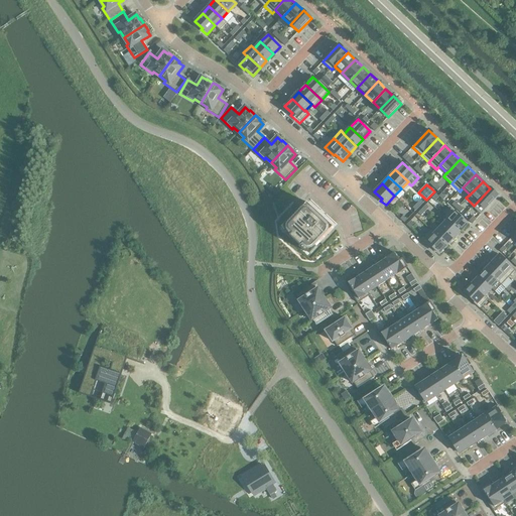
[(474,206),(473,207),(481,215),(486,210),(498,196),(490,188),(474,206)]
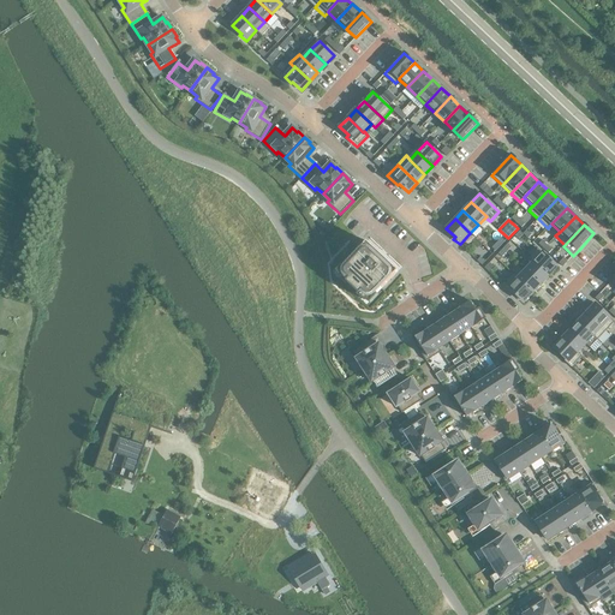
[(372,299),(399,272),(388,262),(387,263),(376,254),(377,251),(366,242),(341,270),(350,279),(346,281),(359,294),(363,291),(372,299)]
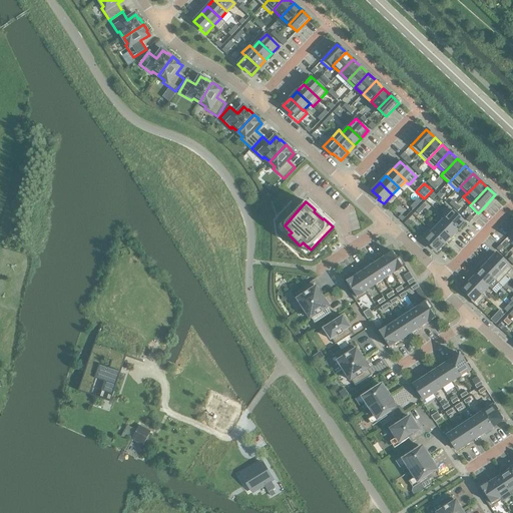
[(441,215),(445,218),(458,230),(465,222),(449,207),(441,215)]
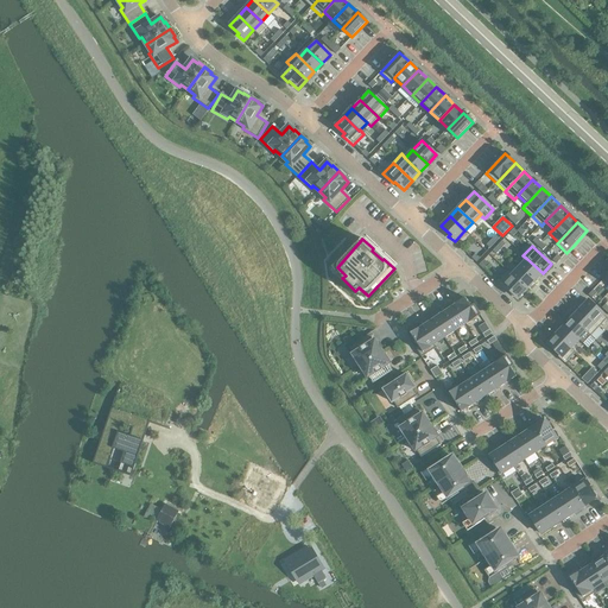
[(527,259),(519,267),(534,282),(543,273),(527,259)]
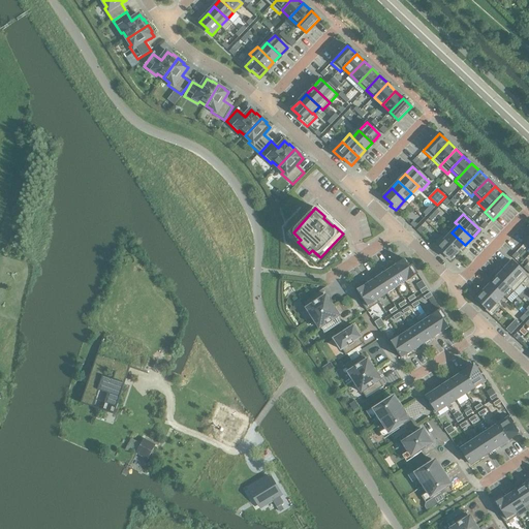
[(465,245),(452,232),(445,239),(445,240),(458,252),(465,245)]
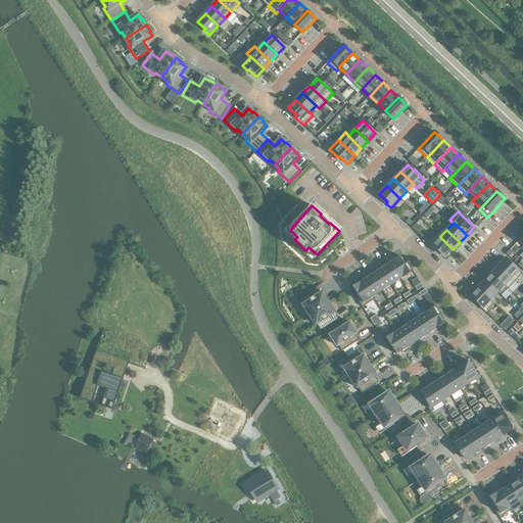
[(440,237),(440,236),(437,233),(428,243),(436,251),(438,249),(445,256),(453,249),(440,237)]
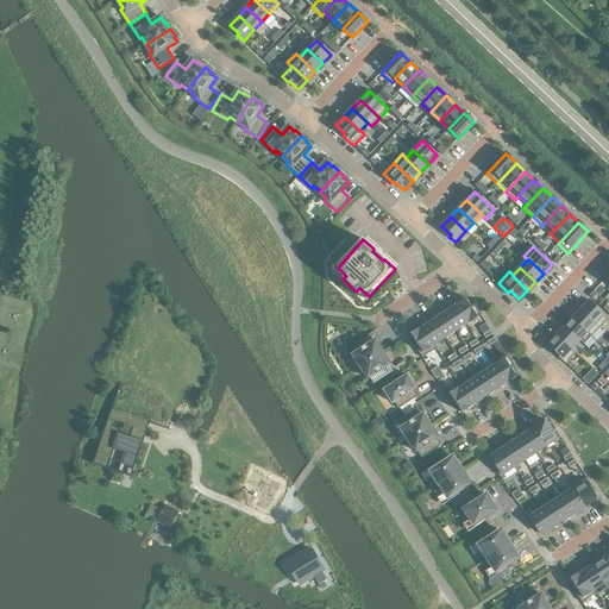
[(466,299),(454,306),(466,325),(481,315),(475,306),(472,308),(466,299)]
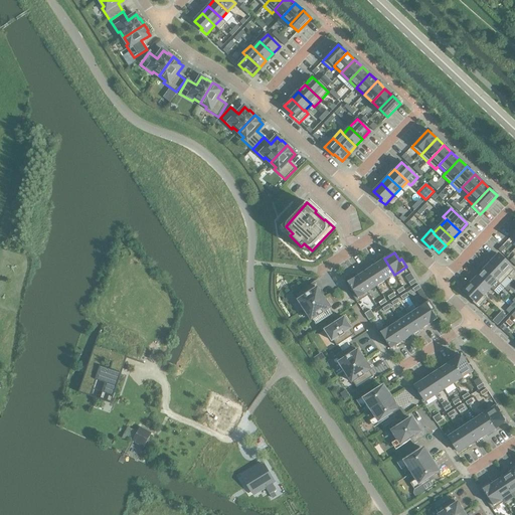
[(498,254),(491,262),(507,278),(514,270),(498,254)]
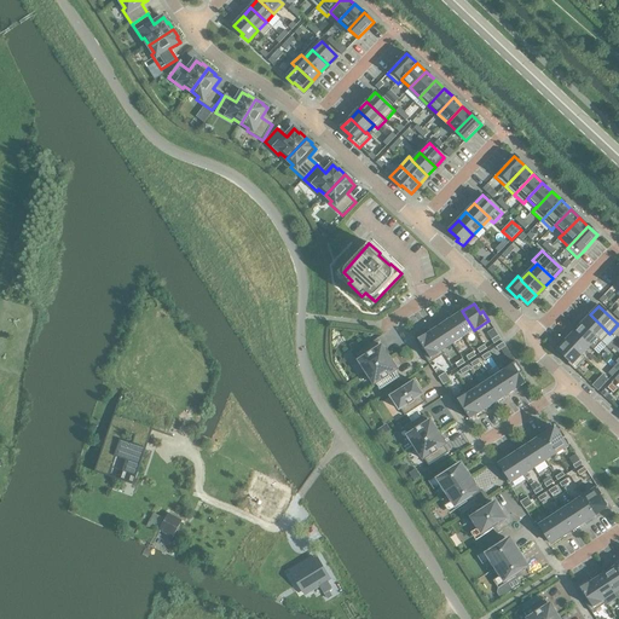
[(474,330),(462,311),(451,318),(463,337),(474,330)]
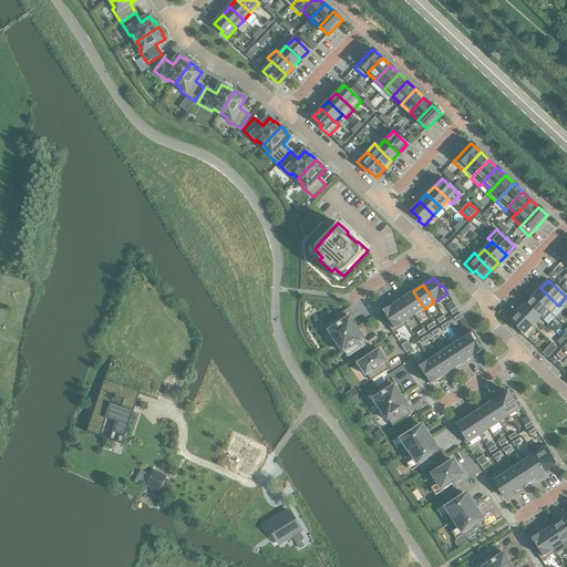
[(540,288),(534,296),(552,313),(558,306),(540,288)]
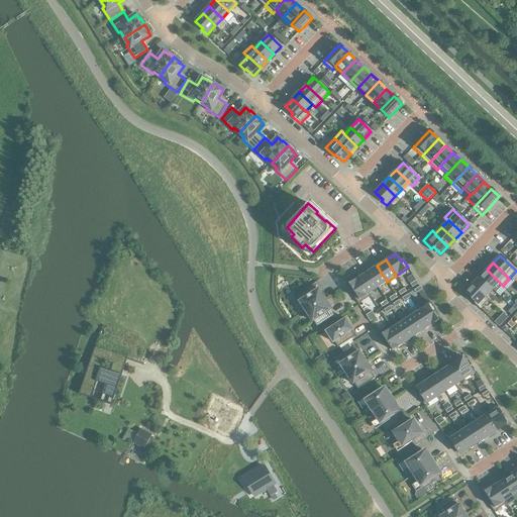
[(387,282),(377,266),(368,272),(378,288),(387,282)]
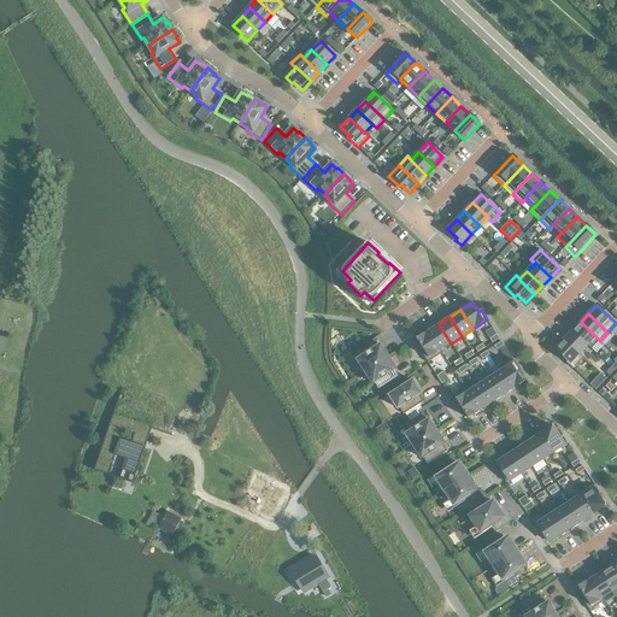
[(581,322),(573,330),(588,345),(592,350),(593,348),(599,342),(599,341),(600,341),(581,322)]
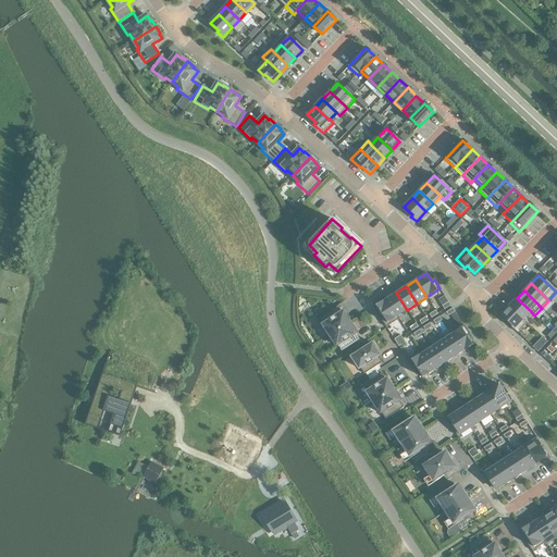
[(407,310),(396,293),(386,299),(397,317),(398,316),(407,310)]
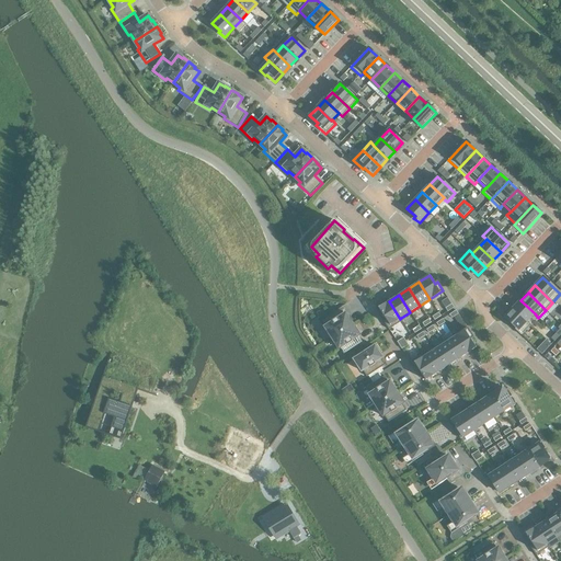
[(521,300),(513,308),(527,321),(535,313),(521,300)]
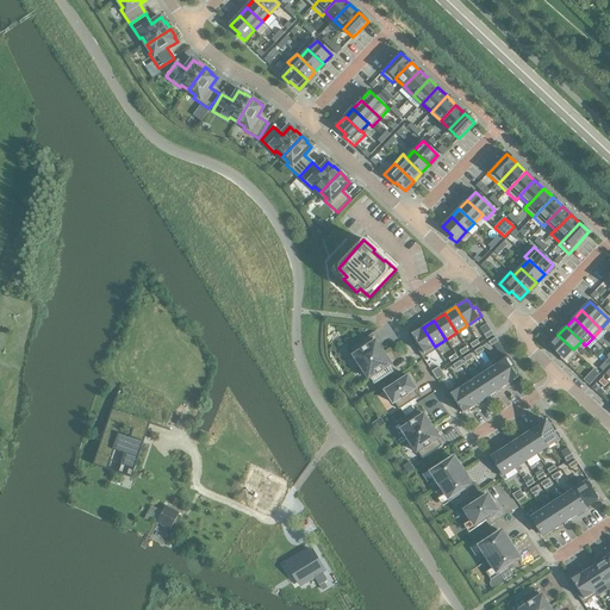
[(435,347),(423,328),(412,335),(419,347),(417,349),(423,359),(437,349),(436,346),(435,347)]
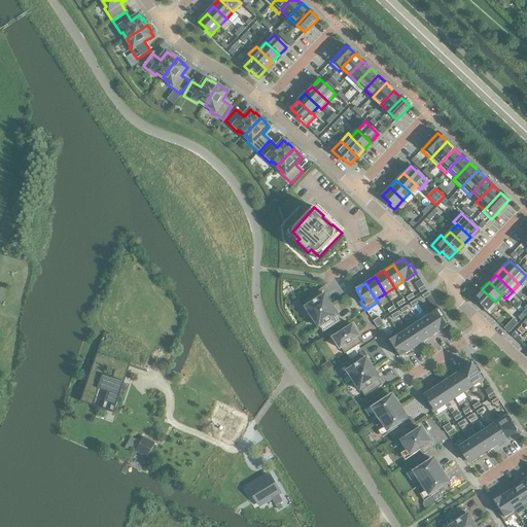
[(331,305),(327,297),(325,294),(323,295),(320,289),(303,301),(306,307),(305,307),(312,318),(331,305)]
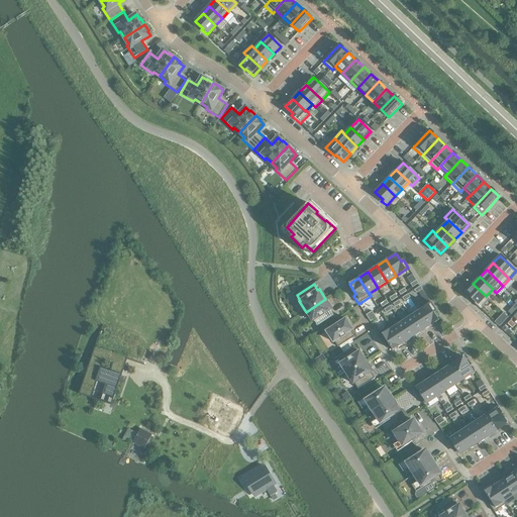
[(473,284),(466,292),(473,299),(472,301),(481,309),(490,299),(486,296),(473,284)]
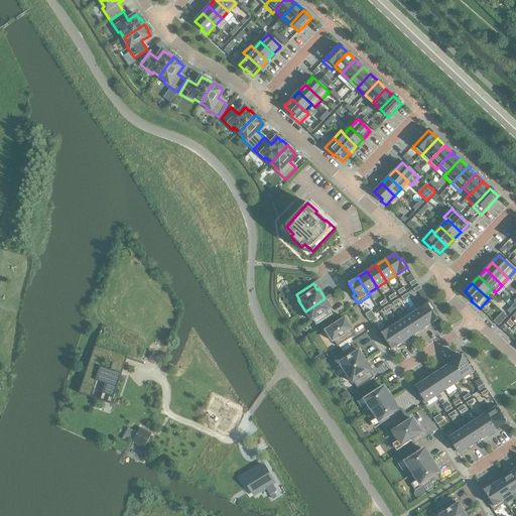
[(409,292),(419,307),(423,304),(413,289),(409,292)]
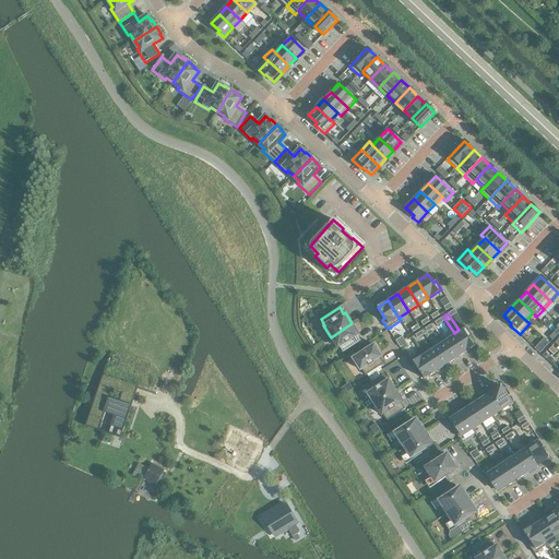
[(361,341),(357,335),(359,334),(352,323),(331,337),(337,347),(339,347),(343,353),(361,341)]
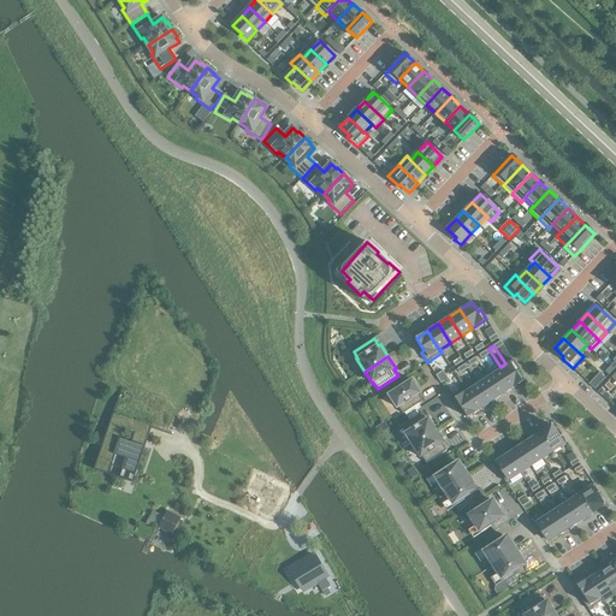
[(514,361),(499,369),(511,389),(523,381),(517,372),(520,371),(514,361)]
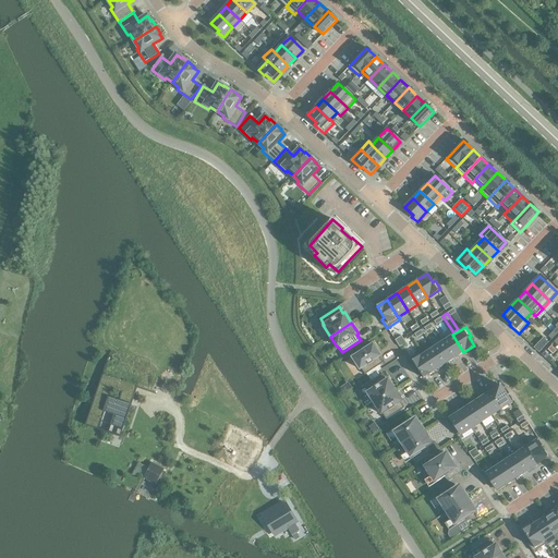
[(463,352),(452,335),(443,341),(453,359),(463,352)]
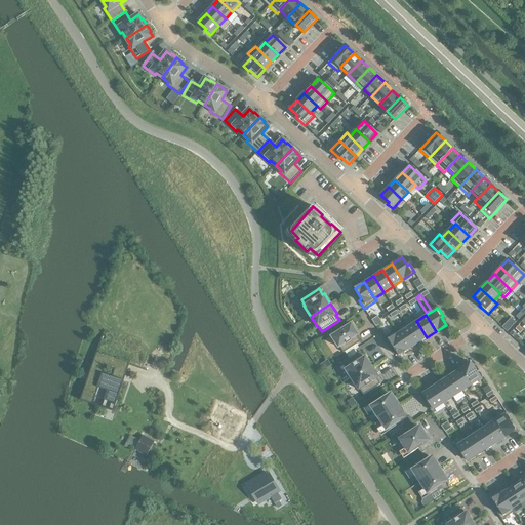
[(511,318),(502,327),(508,331),(516,323),(511,318)]
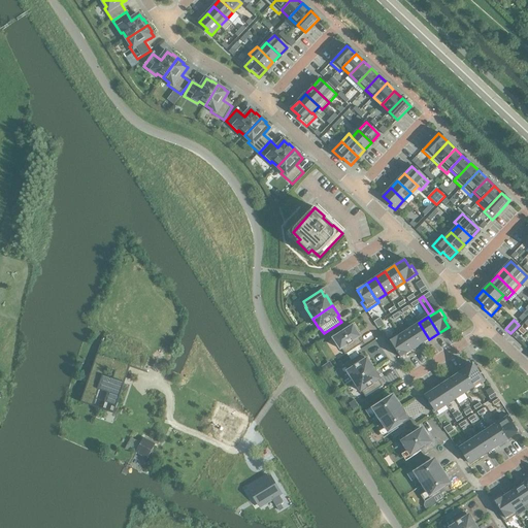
[(429,339),(419,323),(409,329),(420,345),(429,339)]
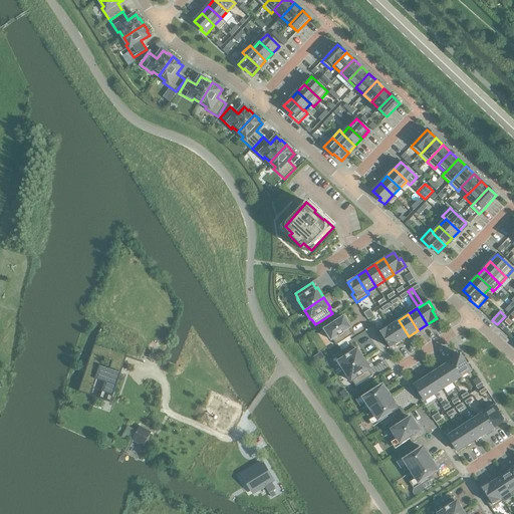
[(353,334),(349,328),(351,327),(343,317),(324,329),(331,340),(332,339),(336,345),(353,334)]
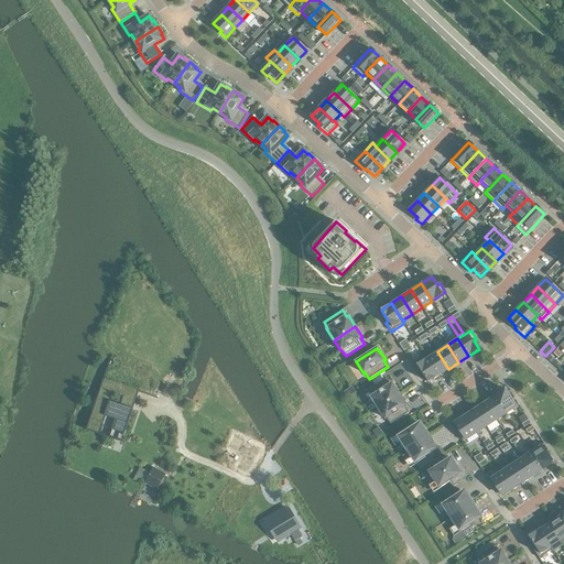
[(437,351),(427,358),(438,376),(448,369),(437,351)]
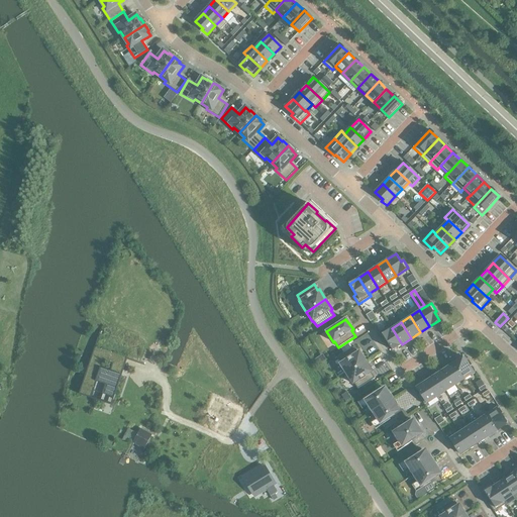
[(392,328),(391,325),(378,333),(384,341),(386,340),(393,350),(402,344),(392,328)]
